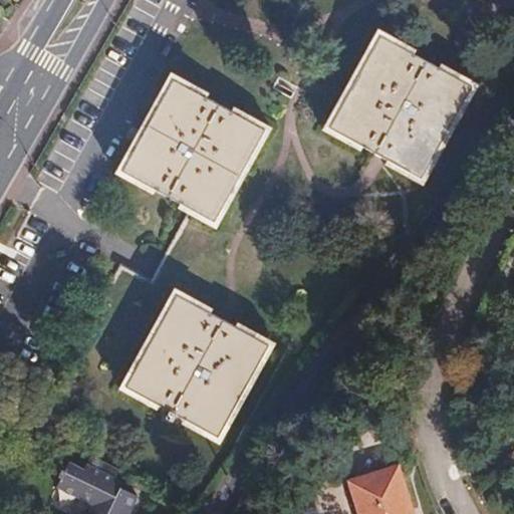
[(452,92),(460,81),(386,40),(379,51),(370,46),(331,113),(341,119),(334,132),(408,172),(415,160),(424,165),(462,97),(452,92)]
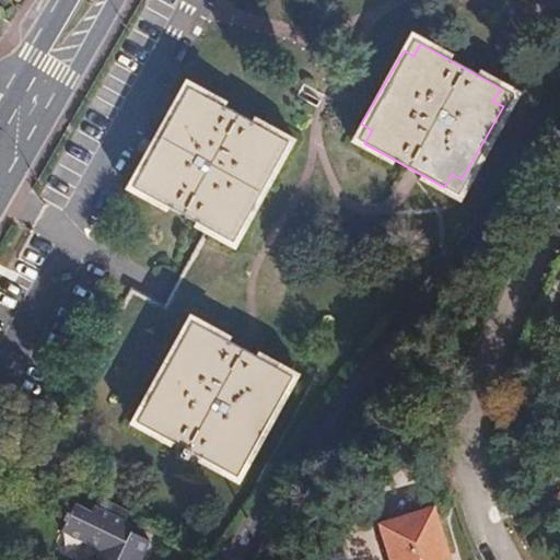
[(269,147),(276,135),(196,90),(188,102),(178,96),(153,143),(162,149),(140,189),(220,233),(226,221),(236,225),(278,152),(269,147)]
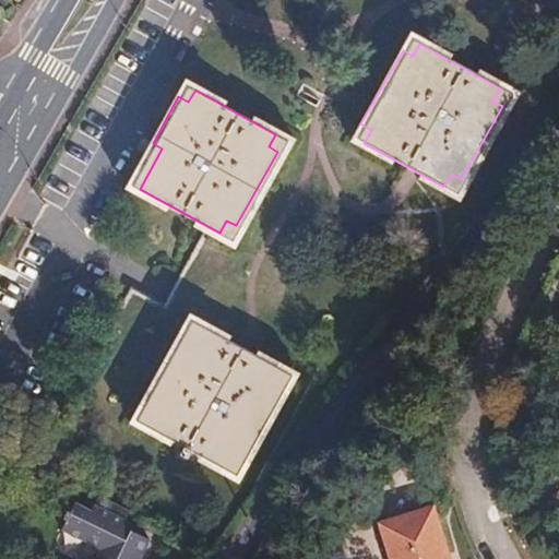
[(478,321),(471,316),(460,340),(468,344),(470,340),(473,333),(475,328),(478,321)]
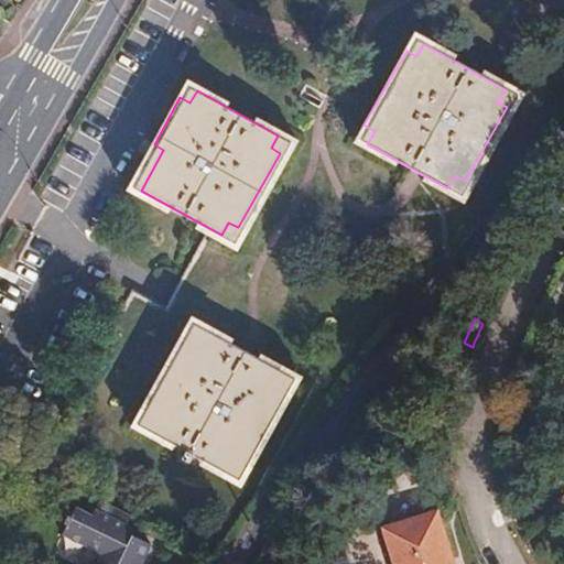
[(273,384),(280,371),(197,325),(191,338),(182,335),(141,408),(150,413),(140,427),(225,475),(231,459),(241,466),(282,389),(273,384)]
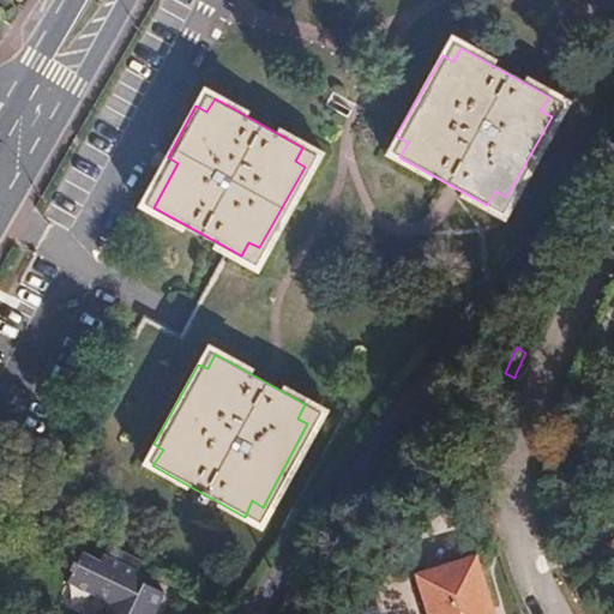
[(124,555),(104,546),(100,557),(119,565),(124,555)]
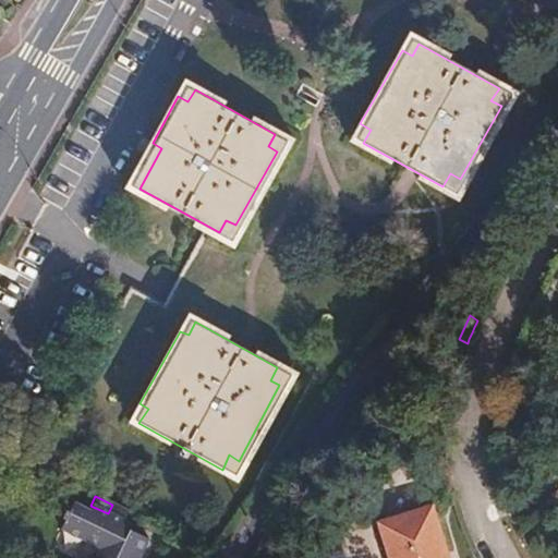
[(146,540),(120,526),(107,552),(75,535),(88,511),(72,502),(58,530),(98,549),(93,557),(136,557),(137,557),(146,540)]
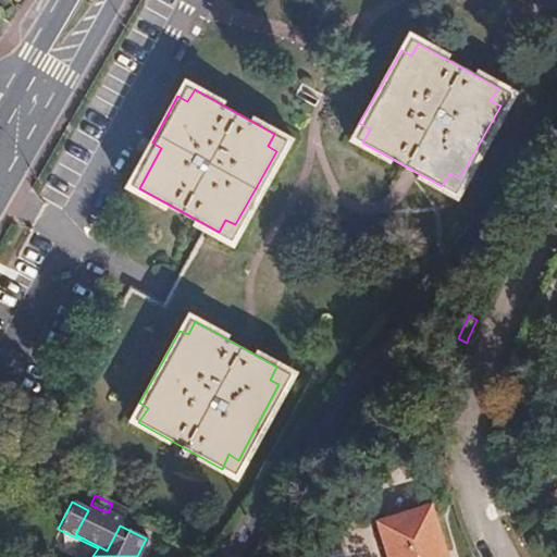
[(122,520),(127,511),(112,504),(108,512),(122,520)]
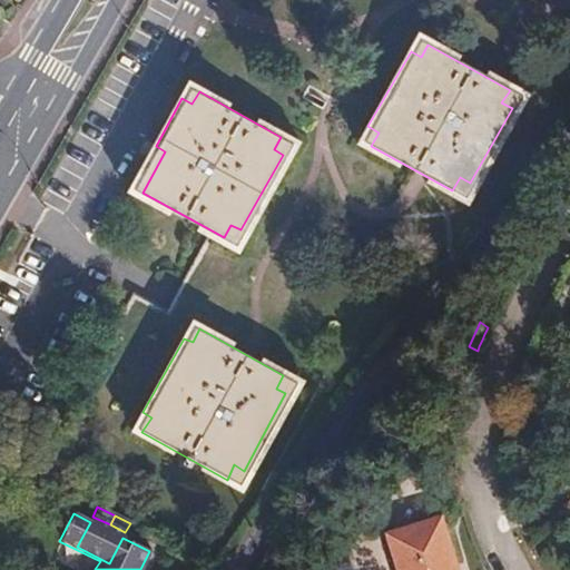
[(123,538),(125,532),(110,524),(92,517),(90,522),(77,547),(109,563),(123,538)]
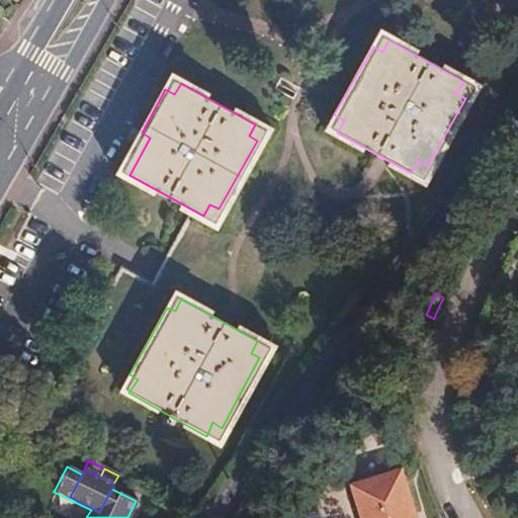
[(353,487),(362,517),(416,517),(402,470),(353,487)]
